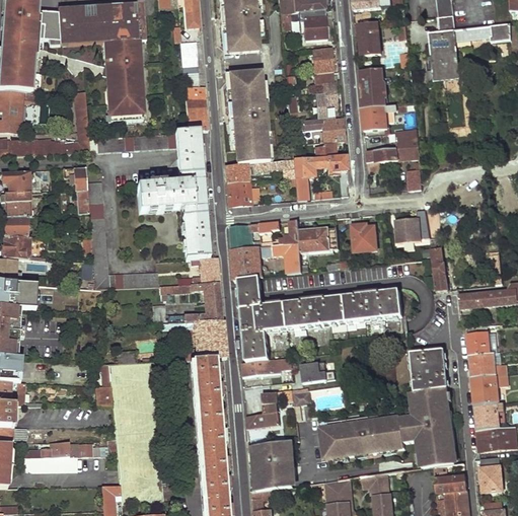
[(3,0),(2,21),(0,49),(0,89),(31,93),(34,55),(31,55),(32,39),(38,39),(49,40),(59,40),(58,13),(38,12),(39,0),(3,0)]
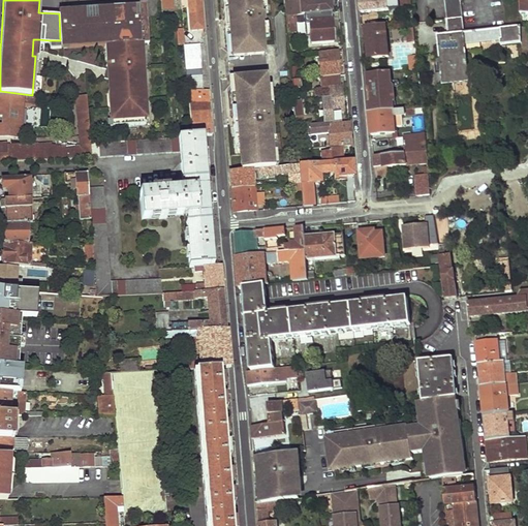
[(149,40),(147,0),(123,1),(123,4),(114,5),(114,2),(68,4),(68,7),(59,7),(59,13),(60,40),(60,45),(110,42),(141,41),(149,40)]
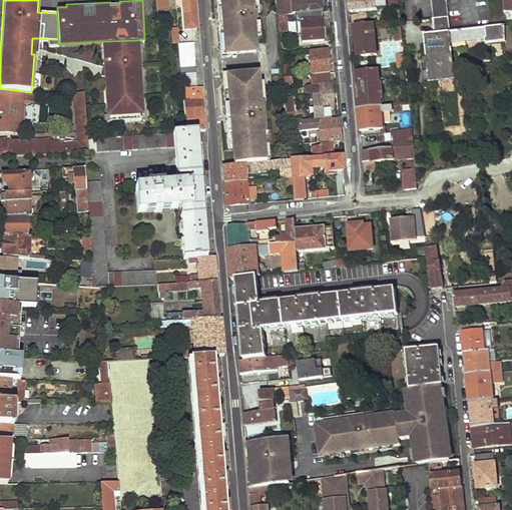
[(155,0),(156,8),(165,8),(164,0),(155,0)]
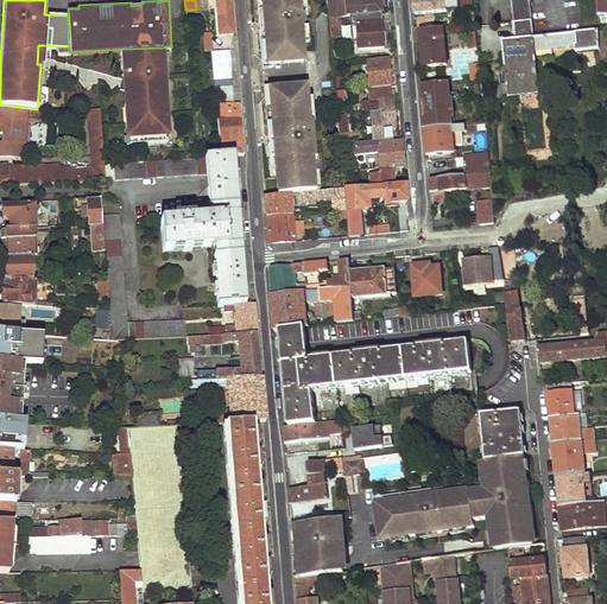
[(215,0),(219,32),(233,31),(231,0),(215,0)]
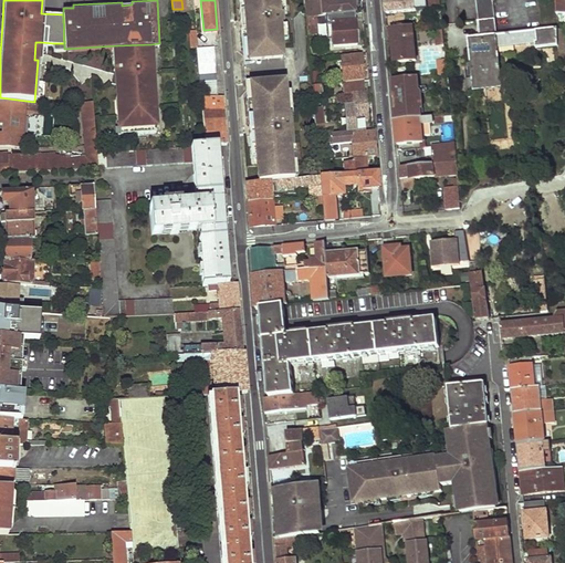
[(237,0),(240,28),(246,28),(248,49),(248,60),(282,58),(281,47),(283,47),(281,12),(279,13),(278,3),(280,3),(279,0),(237,0)]
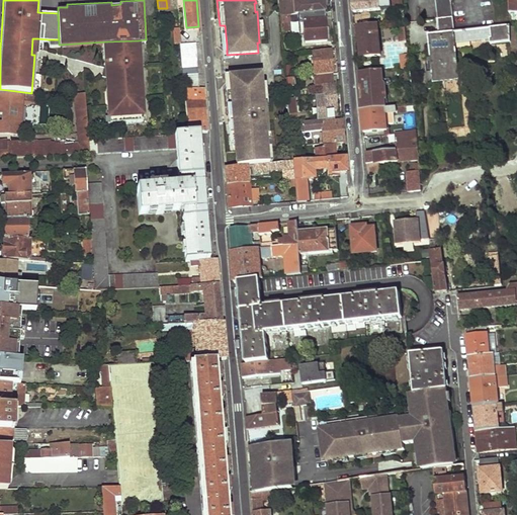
[(278,0),(279,12),(291,11),(289,0),(278,0)]
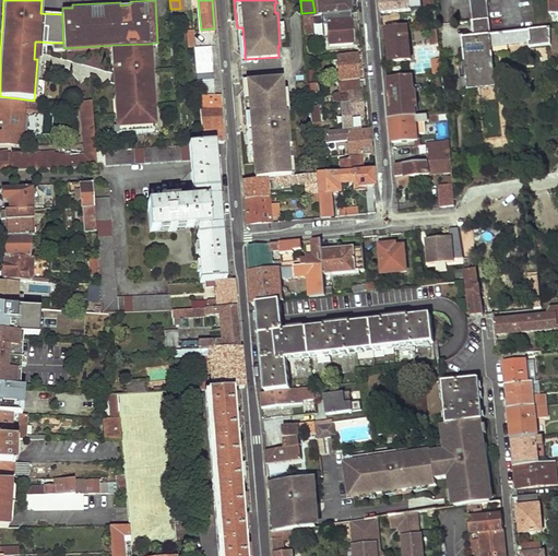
[(379,0),(380,10),(431,7),(430,0),(379,0)]
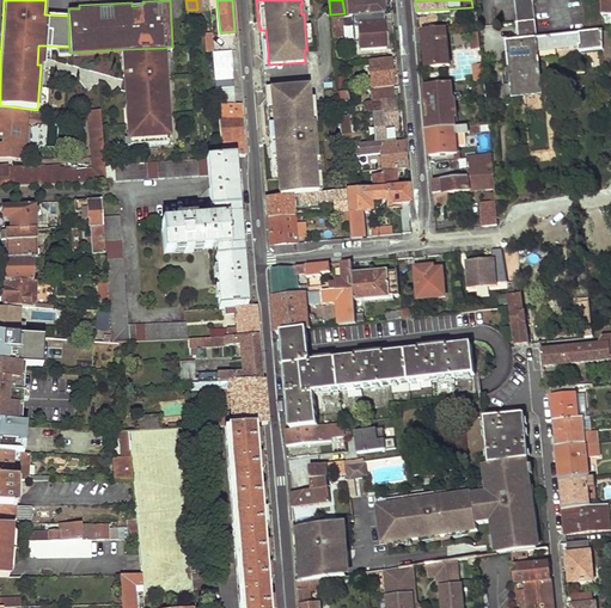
[(535,19),(531,0),(512,0),(515,20),(535,19)]
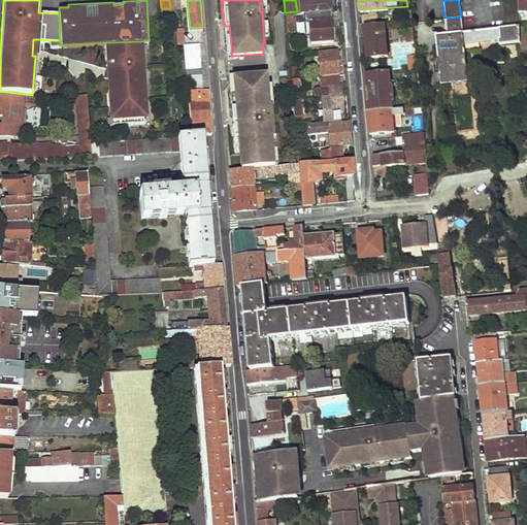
[(308,41),(332,39),(329,8),(297,11),(285,12),(287,30),(296,29),(295,20),(307,19),(308,41)]
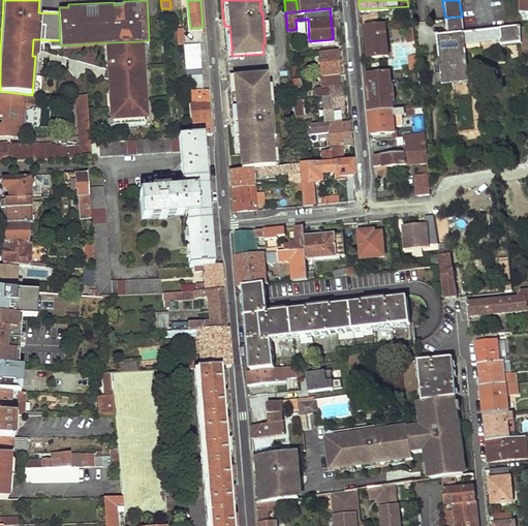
[(500,43),(522,40),(522,26),(464,31),(462,17),(445,18),(446,34),(437,35),(439,52),(442,82),(469,79),(465,43),(500,39),(500,43)]
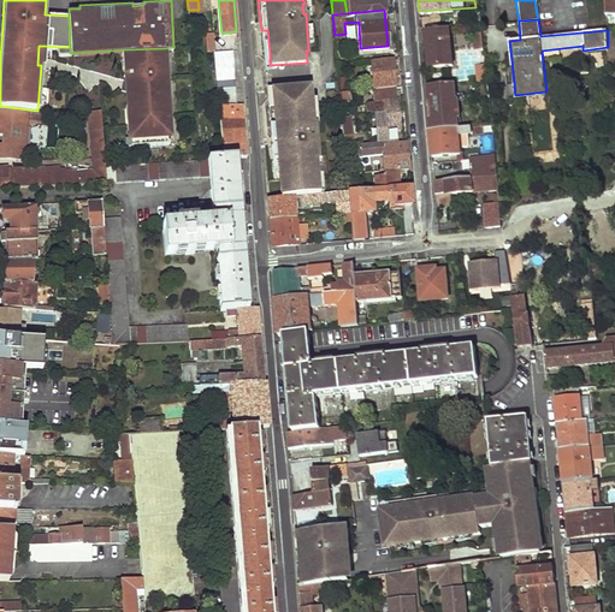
[(212,24),(202,24),(203,46),(214,46),(212,24)]
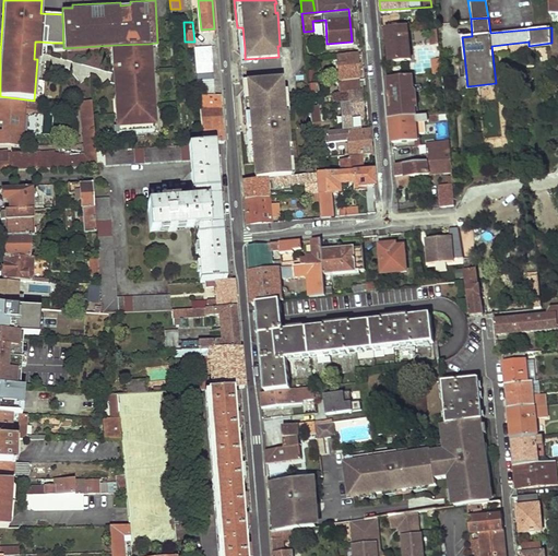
[(391,25),(384,25),(388,59),(411,57),(408,23),(391,25)]
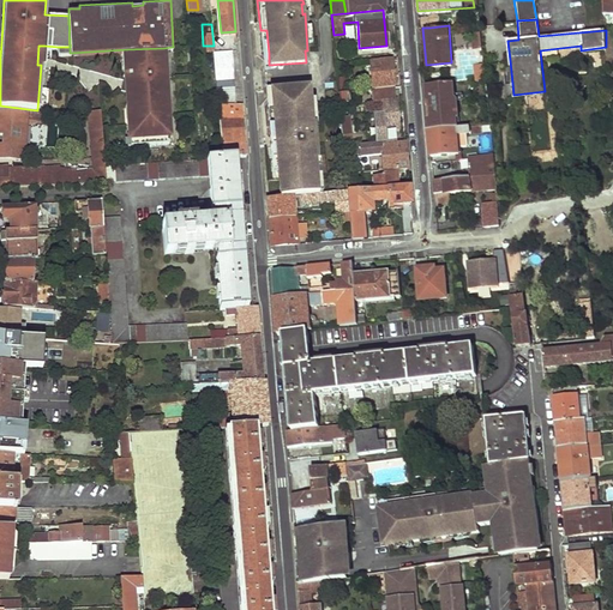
[(163,48),(127,49),(128,61),(125,61),(125,70),(124,70),(122,71),(122,73),(122,74),(125,77),(127,104),(131,104),(131,116),(127,116),(128,136),(132,136),(132,144),(168,142),(167,120),(164,121),(163,108),(167,108),(163,48)]
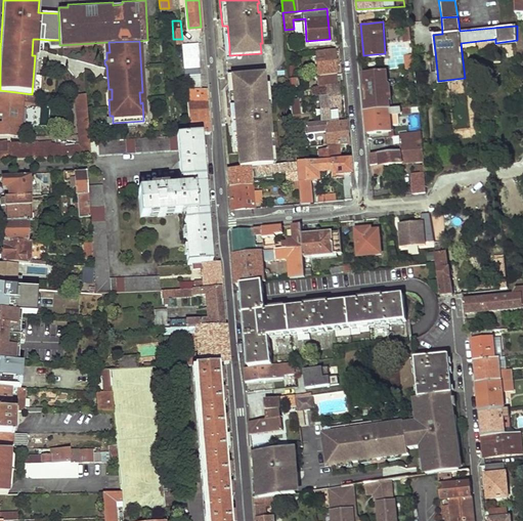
[(206,98),(206,87),(201,88),(197,41),(182,42),(186,99),(206,98)]
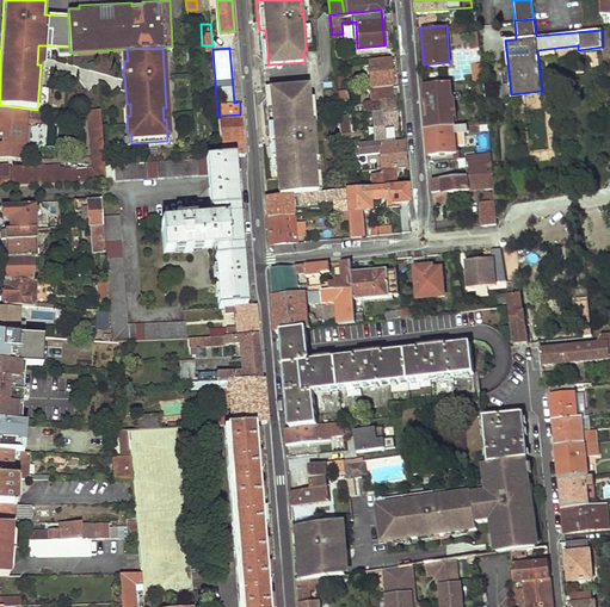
[(389,56),(367,59),(369,84),(390,81),(389,56)]
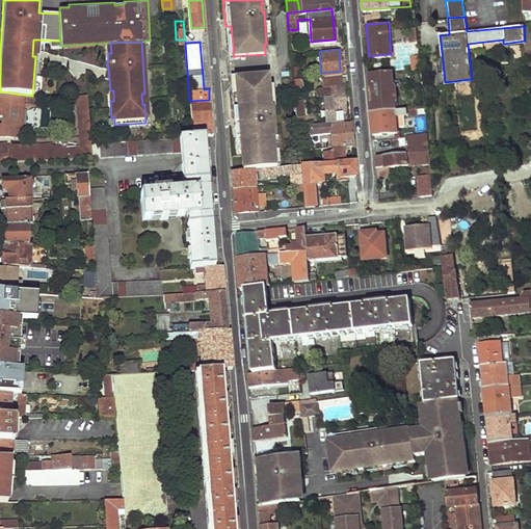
[(292,77),(301,76),(300,72),(297,72),(295,51),(291,51),(292,77)]
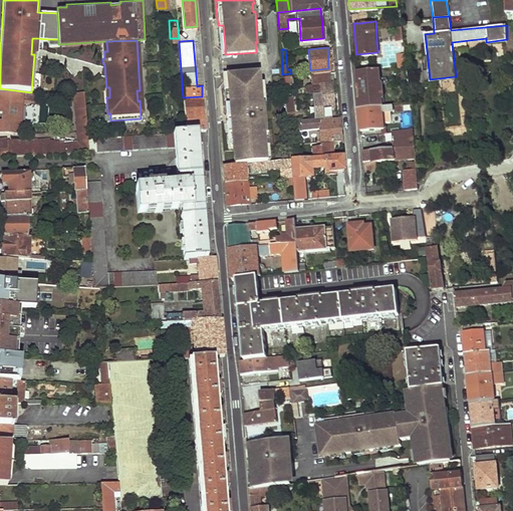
[(405,65),(404,52),(397,52),(398,66),(405,65)]
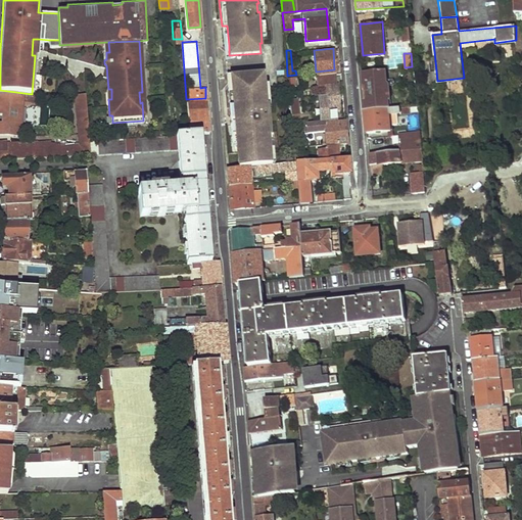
[(365,108),(389,106),(388,96),(390,96),(389,82),(387,82),(386,68),(362,72),(363,90),(365,108)]
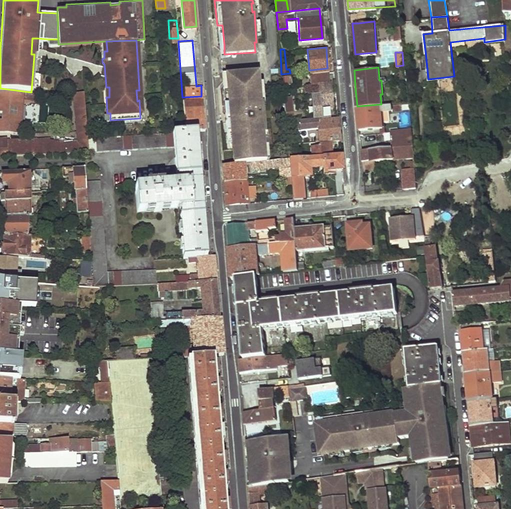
[(327,70),(308,71),(309,81),(310,82),(317,81),(319,93),(315,94),(315,97),(311,98),(311,105),(308,106),(308,116),(315,116),(329,114),(328,104),(331,104),(327,70)]
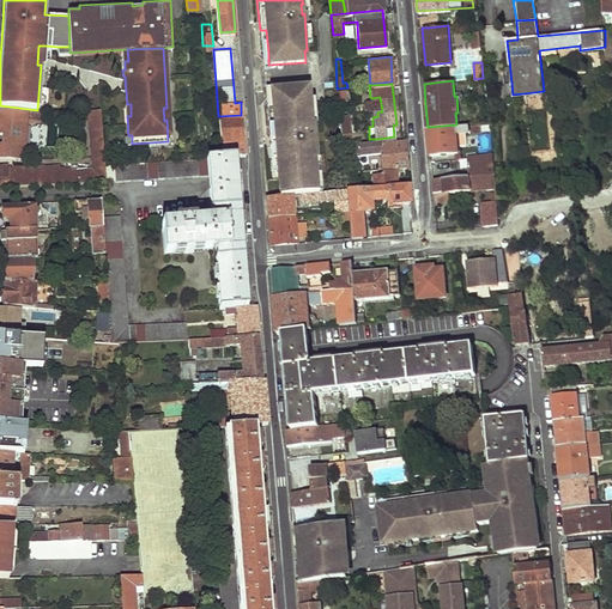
[(308,87),(271,90),(273,122),(267,122),(270,144),(276,144),(279,194),(292,193),(300,192),(316,190),(314,158),(315,158),(313,122),(311,122),(308,87)]
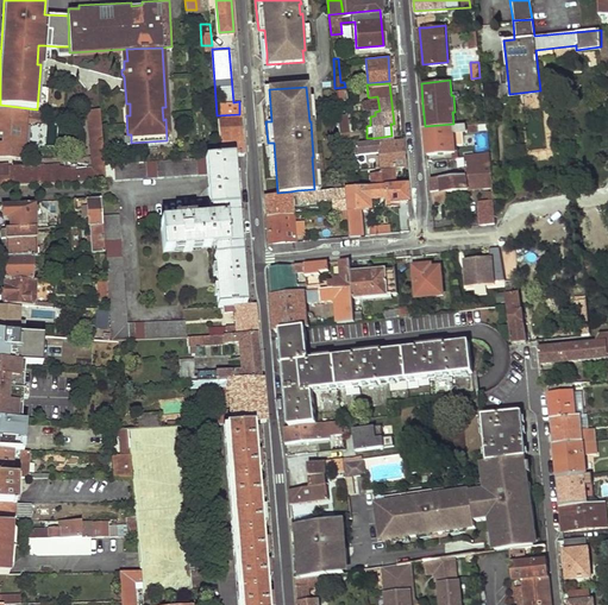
[(0,155),(25,157),(26,153),(36,153),(38,109),(37,109),(0,105),(0,155)]
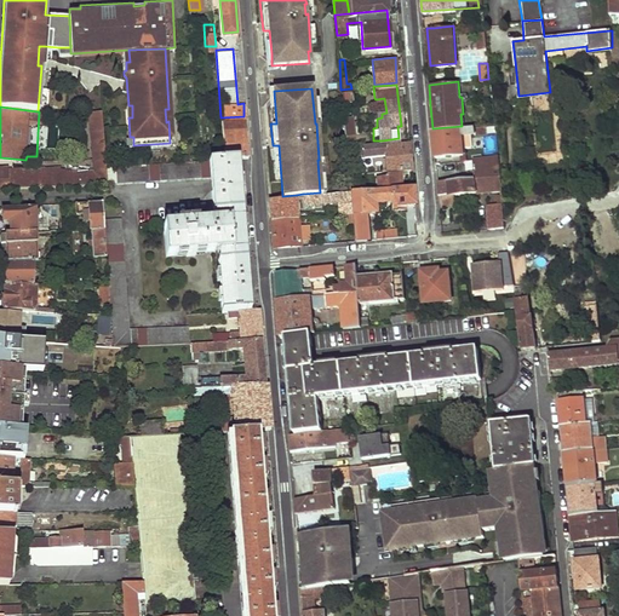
[(101,116),(87,115),(93,173),(36,174),(36,167),(0,167),(0,186),(107,184),(107,182),(104,165),(101,116)]
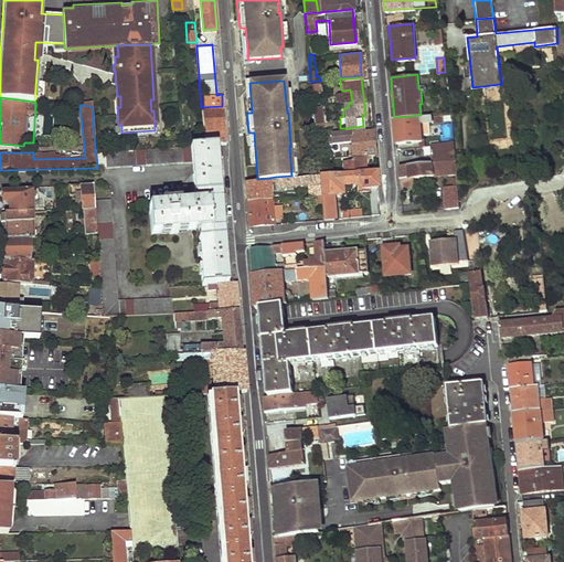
[(225,142),(222,106),(201,107),(204,142),(216,142),(225,142)]
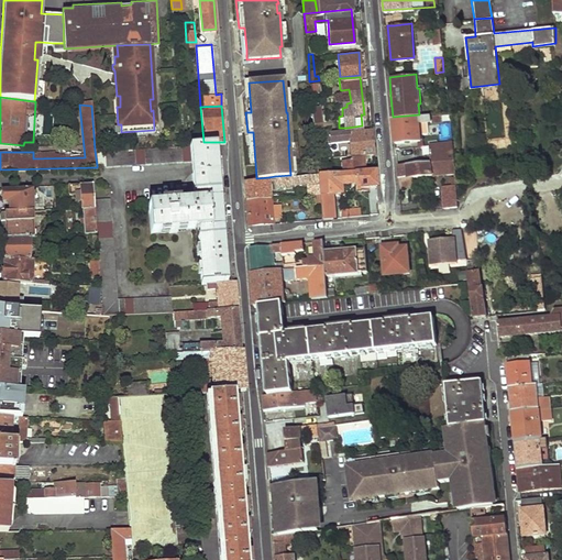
[(393,117),(395,140),(421,138),(419,120),(431,119),(431,121),(449,120),(448,111),(419,114),(393,117)]
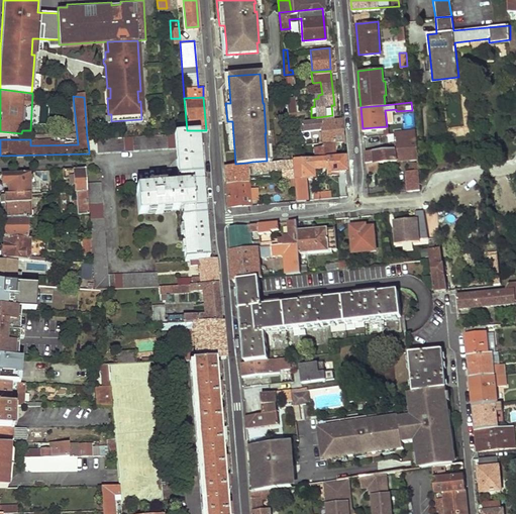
[(311,117),(302,118),(303,128),(319,127),(321,139),(342,137),(341,126),(340,116),(318,118),(318,117),(311,117)]
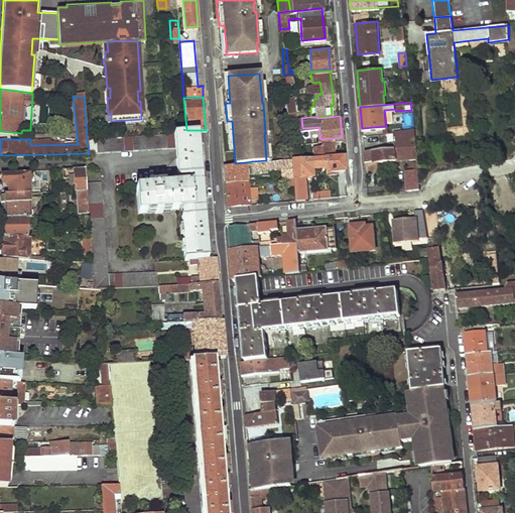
[(415,145),(413,129),(393,131),(395,147),(415,145)]
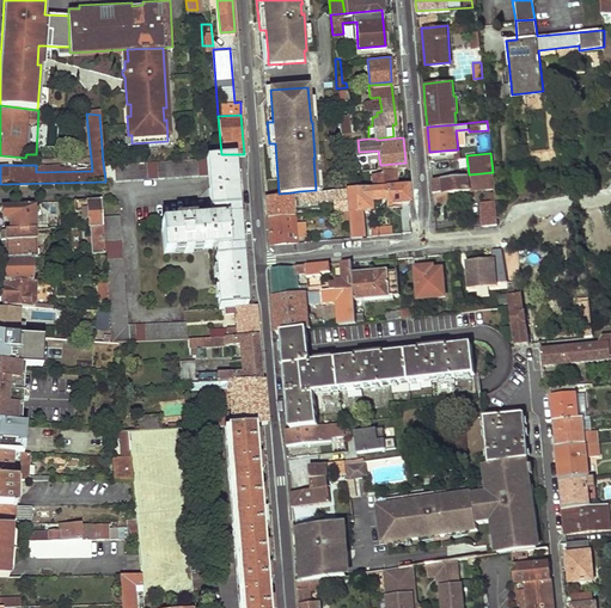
[(103,163),(105,179),(208,174),(209,209),(212,209),(212,219),(189,220),(189,216),(179,217),(179,221),(163,222),(164,251),(184,250),(184,253),(191,252),(191,250),(214,249),(219,306),(225,306),(246,304),(234,154),(221,154),(103,163)]
